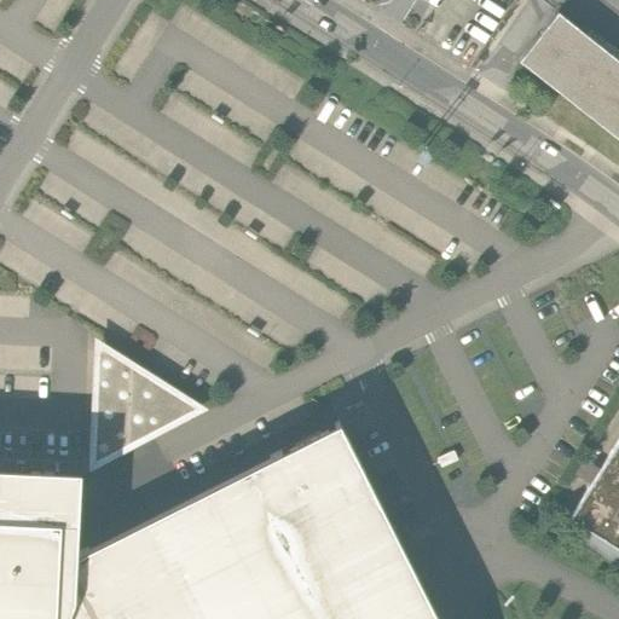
[(446,0),(435,17),(478,44),(504,0),(446,0)]
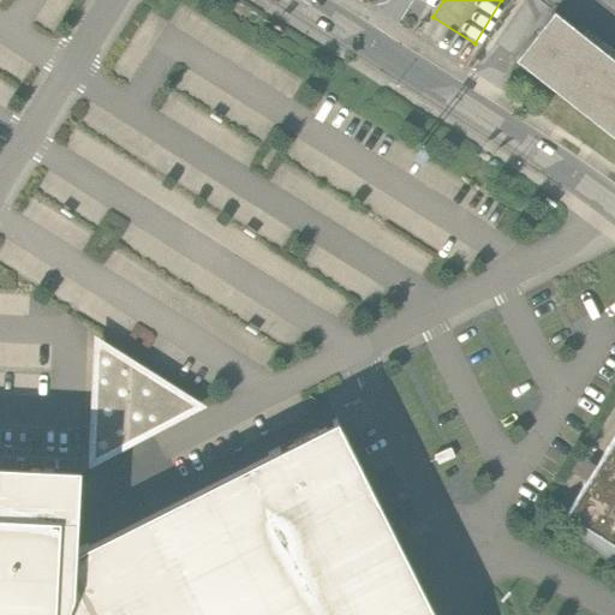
[(518,60),(614,137),(614,61),(555,13),(518,60)]
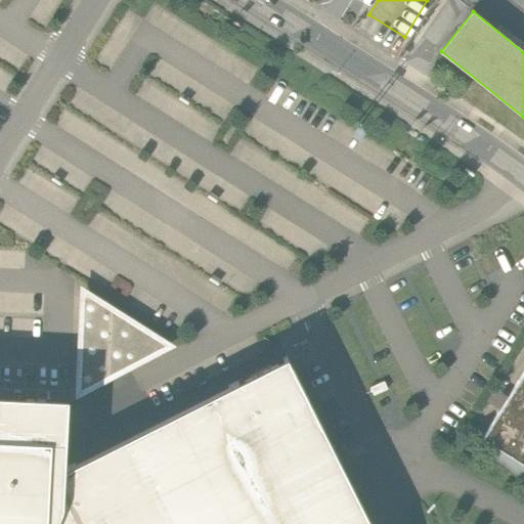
[(123,38),(136,45),(148,20),(138,14),(127,36),(116,31),(100,58),(108,62),(123,38)]
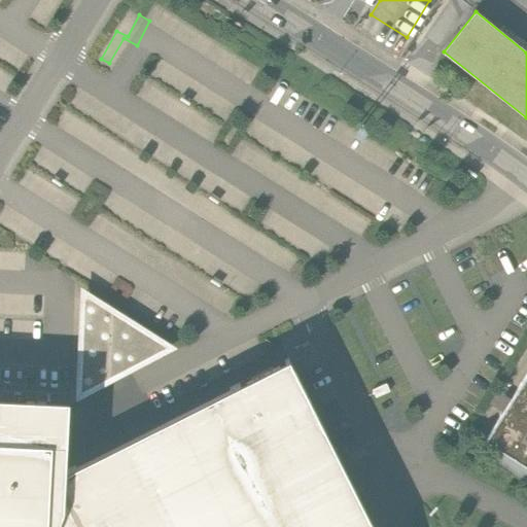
[(156,65),(167,70),(162,78),(170,83),(175,75),(184,81),(191,69),(156,48),(145,67),(152,72),(156,65)]
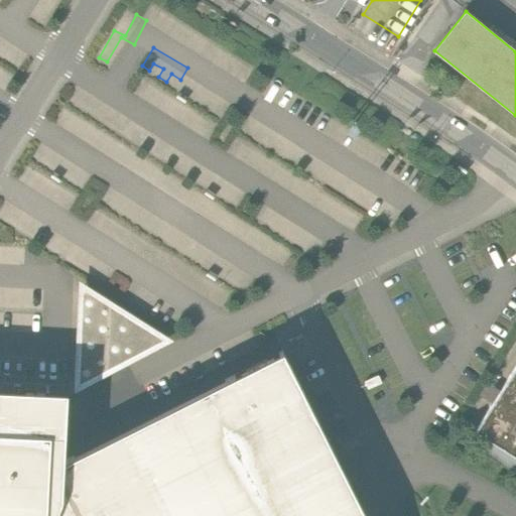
[(365,196),(370,186),(357,180),(349,198),(365,206),(369,198),(365,196)]
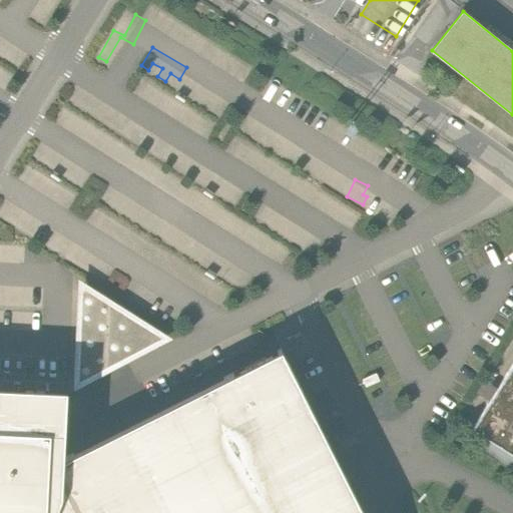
[(261,215),(281,225),(285,216),(266,206),(261,215)]
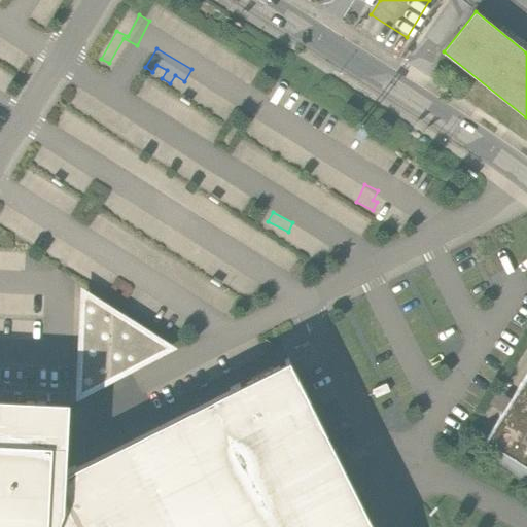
[(173,348),(84,290),(80,392),(173,348)]
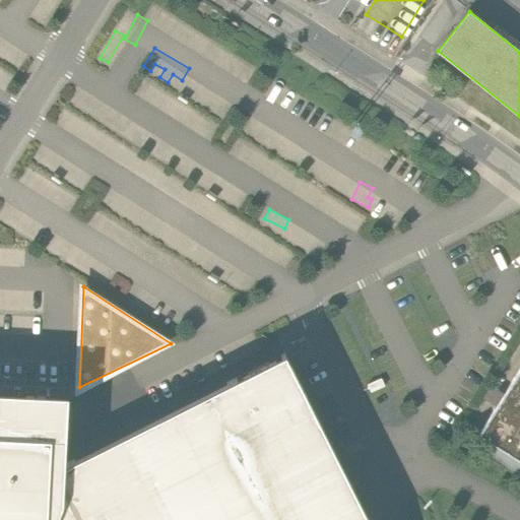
[(0,519),(369,519),(287,362),(69,469),(74,398),(0,394),(0,519)]
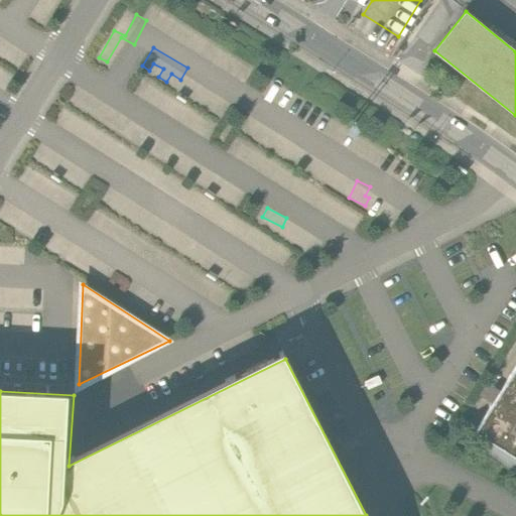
[(515,366),(470,441),(515,470),(515,366)]
